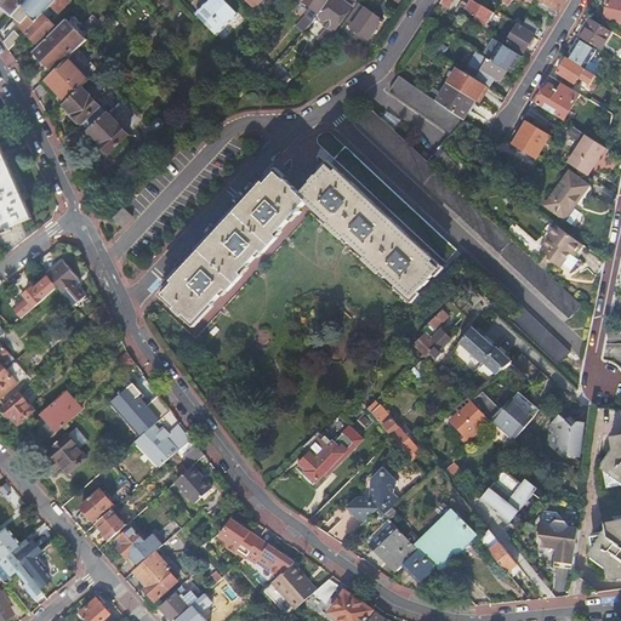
[(0,0),(0,7),(11,17),(23,0),(0,0)]
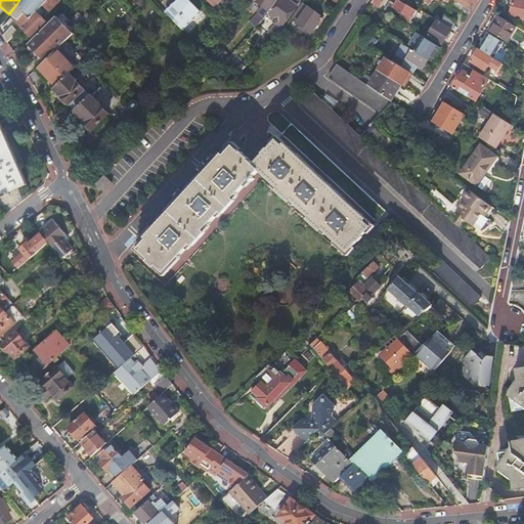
[(46,0),(38,0),(37,1),(35,0),(32,0),(19,13),(27,19),(35,11),(36,12),(46,0)]
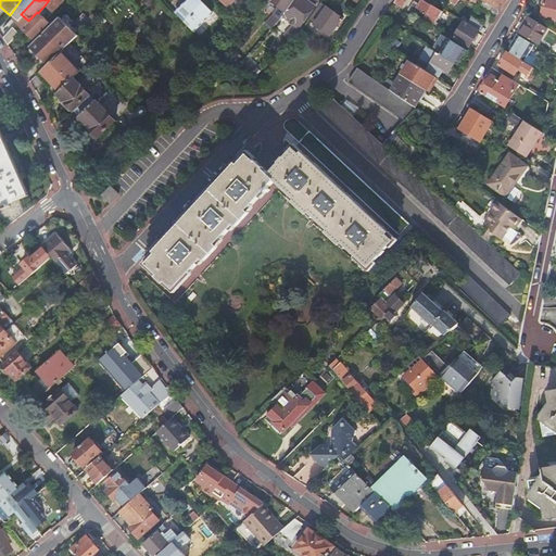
[(62,2),(60,0),(49,0),(38,13),(22,29),(33,39),(49,23),(42,17),(49,10),(52,12),(62,2)]
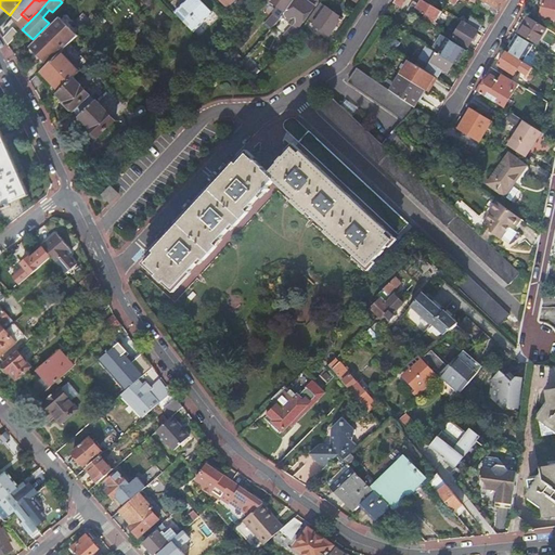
[(188,0),(175,13),(192,31),(211,12),(199,0),(188,0)]
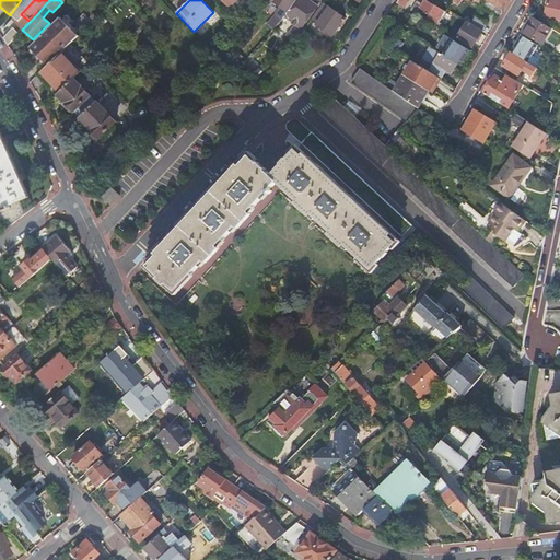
[(266,0),(270,2),(272,0),(288,12),(293,4),(295,0),(266,0)]
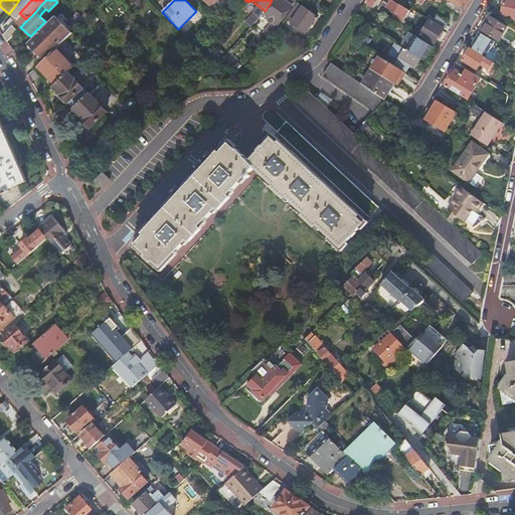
[(284,0),(272,0),(270,4),(265,11),(264,13),(262,15),(274,23),(278,26),(280,24),(293,5),(287,2),(284,0)]
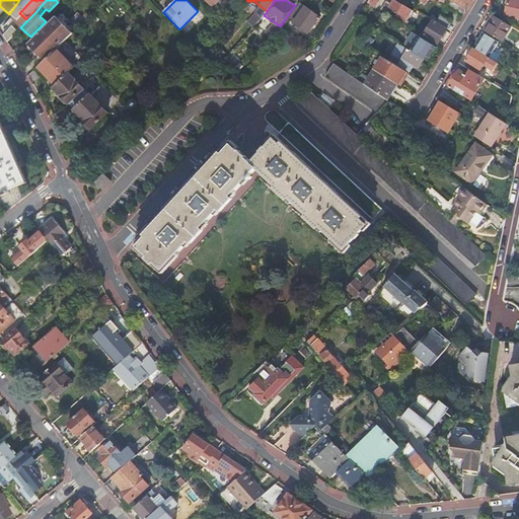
[(414,10),(396,0),(393,0),(391,4),(389,7),(403,16),(400,21),(405,24),(414,10)]
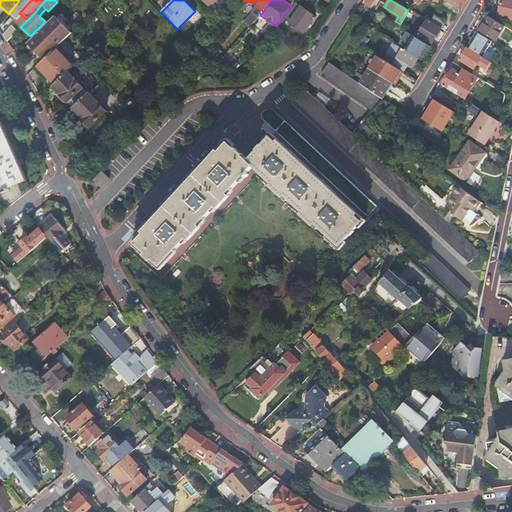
[(453,9),(459,12),(460,13),(461,10),(461,9),(466,0),(444,0),(440,6),(450,12),(453,9)]
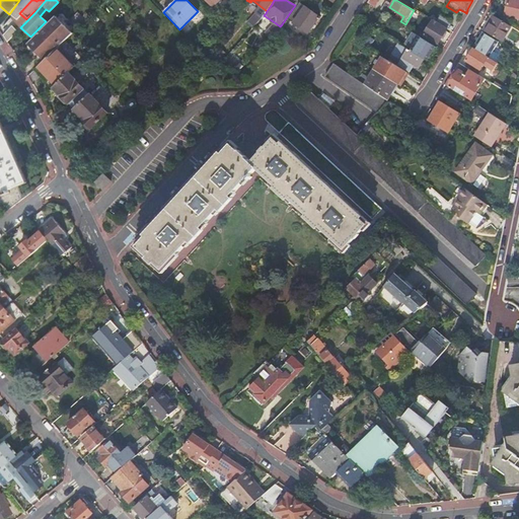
[(518,1),(512,0),(508,0),(505,16),(512,18),(511,20),(515,21),(515,19),(518,19),(518,1)]
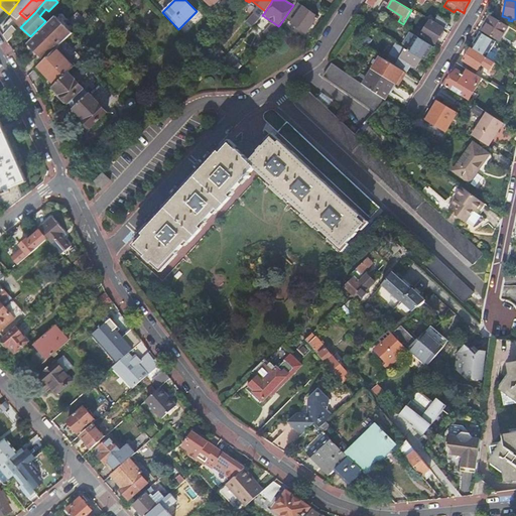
[(387,7),(389,4),(385,1),(380,9),(384,12),(387,7)]
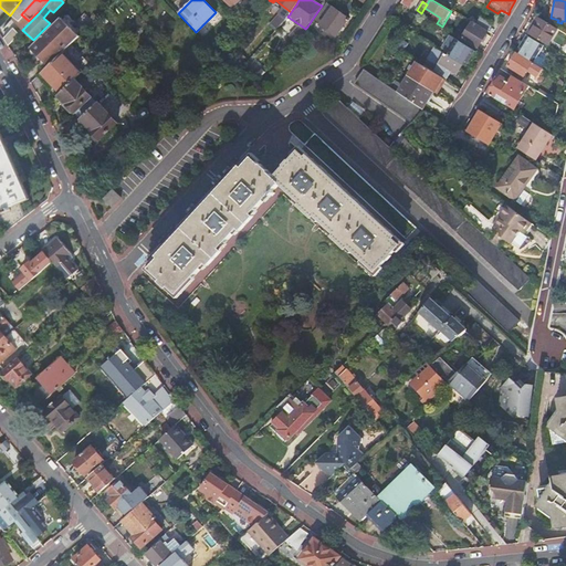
[(327,3),(314,21),(336,35),(339,30),(342,31),(345,28),(343,25),(348,18),(327,3)]
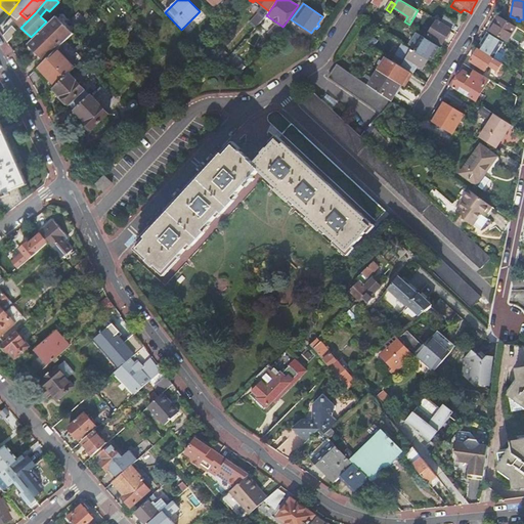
[(250,23),(255,28),(263,18),(264,18),(259,13),(250,23)]
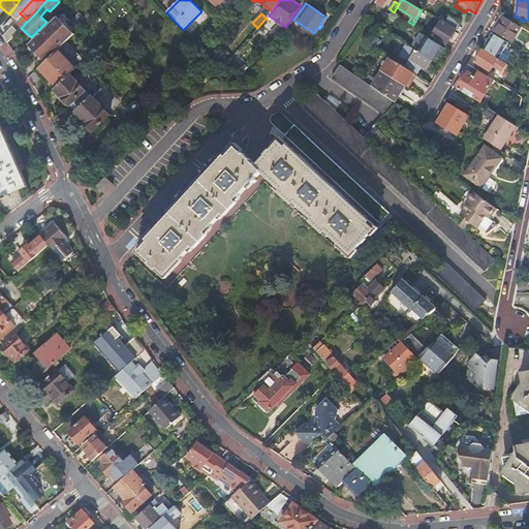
[(73,35),(55,17),(27,45),(44,62),(57,51),(58,51),(60,49),(73,35)]
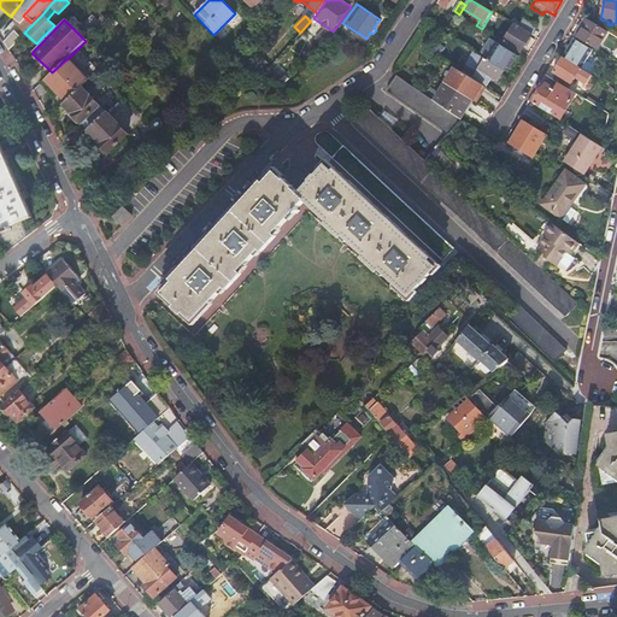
[(519,25),(534,34),(538,28),(524,19),(519,25)]
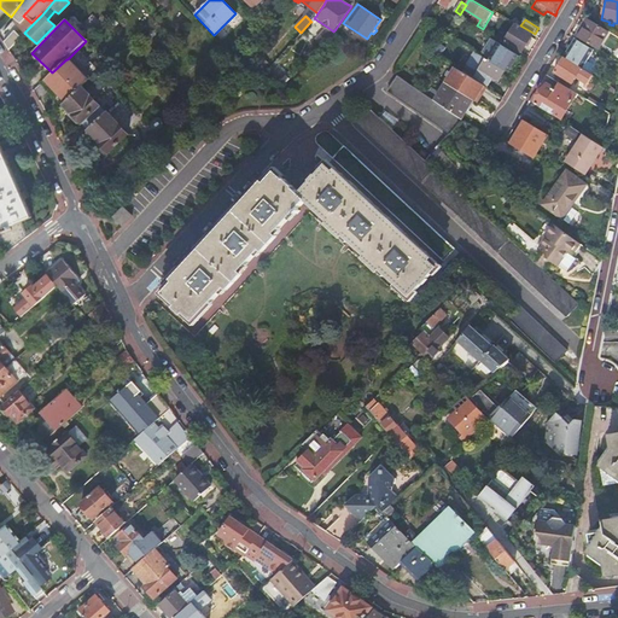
[(598,51),(608,33),(587,19),(582,28),(584,29),(578,39),(598,51)]
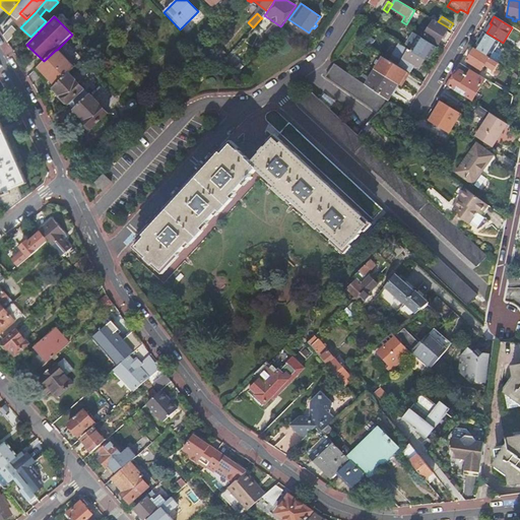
[(435,19),(425,36),(440,45),(450,28),(438,21),(435,19)]
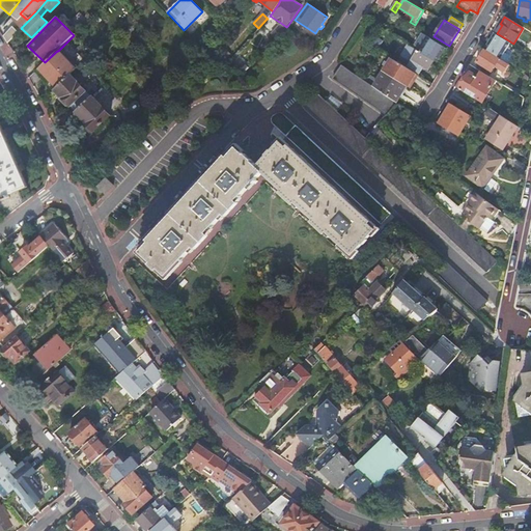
[(272,34),(277,39),(282,34),(289,28),(290,26),(288,25),(286,27),(282,24),(272,34)]
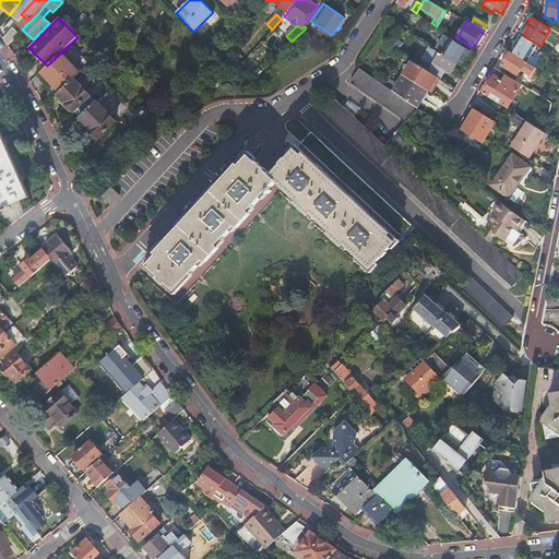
[(449,46),(452,39),(444,35),(441,42),(449,46)]
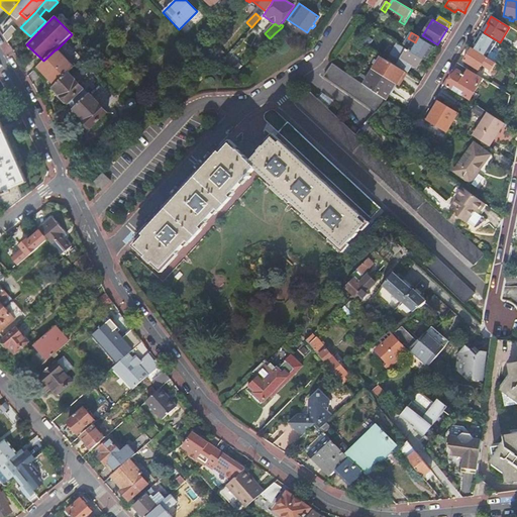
[(471,48),(486,58),(496,43),(480,33),(471,48)]
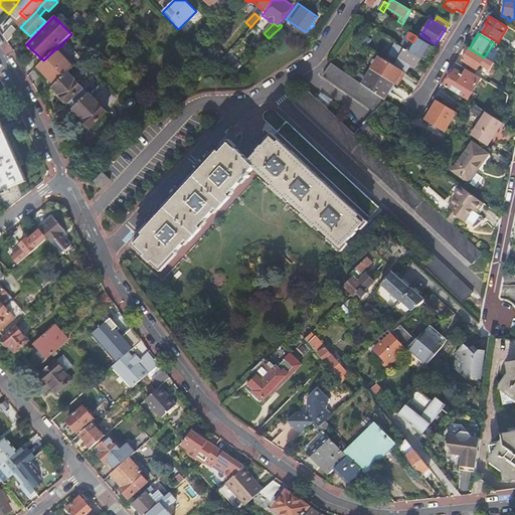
[(304,34),(299,40),(306,44),(310,38),(304,34)]
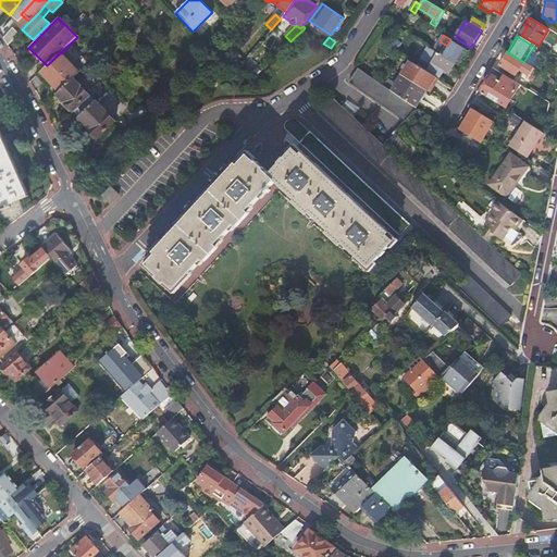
[(396,39),(391,48),(395,51),(401,42),(396,39)]
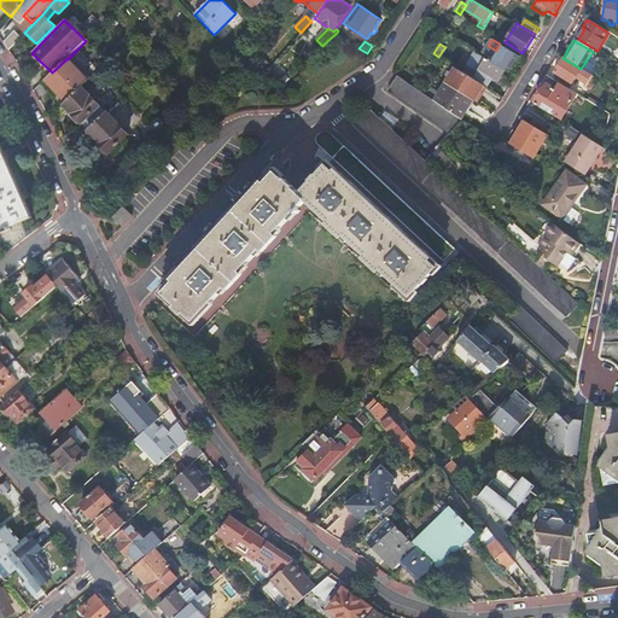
[(489,60),(505,70),(506,70),(509,73),(520,56),(500,44),(496,51),(488,46),(483,53),(491,58),(489,60)]
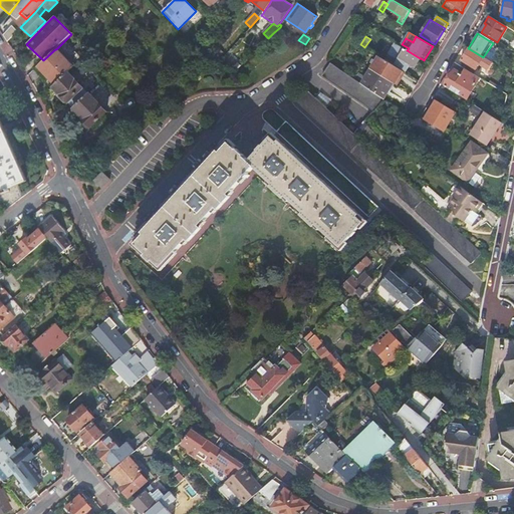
[(396,43),(386,60),(396,66),(403,70),(406,72),(411,64),(416,67),(421,58),(420,58),(407,50),(396,43)]
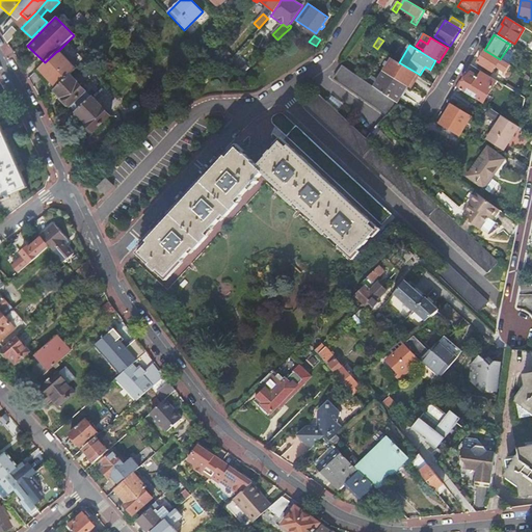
[(78,68),(60,49),(58,51),(75,70),(78,68)]
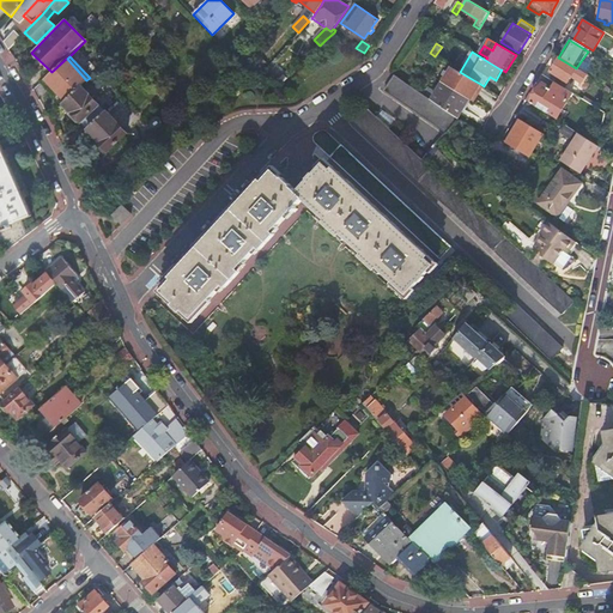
[(580,82),(586,73),(576,68),(558,58),(550,73),(566,84),(571,77),(580,82)]
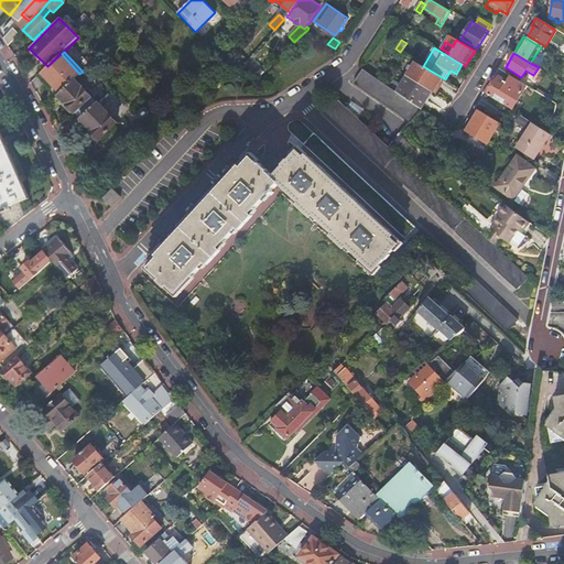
[(61,54),(47,66),(41,73),(42,74),(62,54),(61,54)]
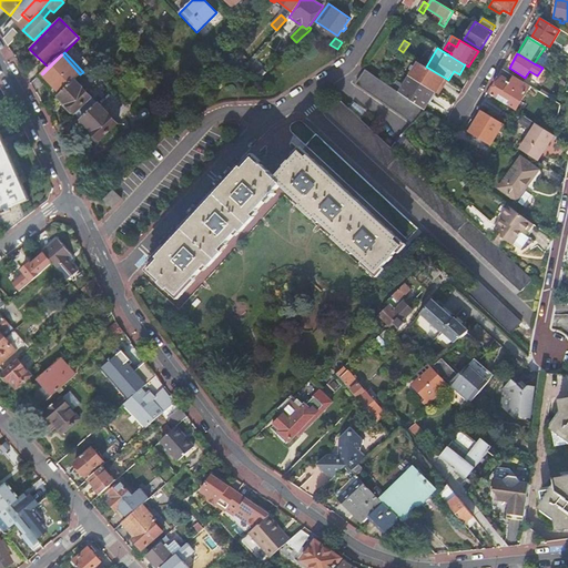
[(80,74),(62,54),(42,74),(60,93),(74,80),(80,74)]
